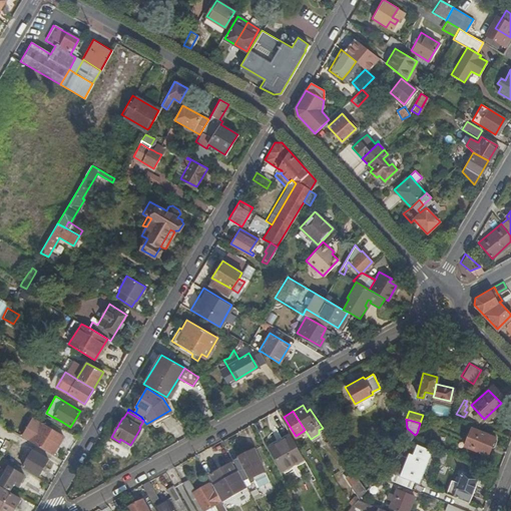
[(40,423),(30,441),(52,454),(63,436),(40,423)]
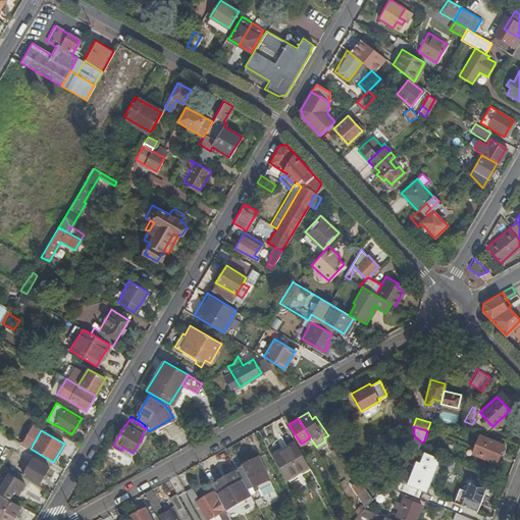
[(503,444),(479,434),(472,454),(495,463),(503,444)]
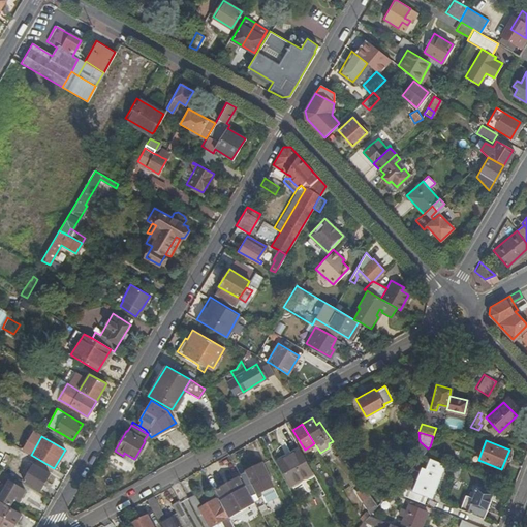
[(322,456),(336,446),(333,441),(329,443),(329,447),(320,453),(322,456)]
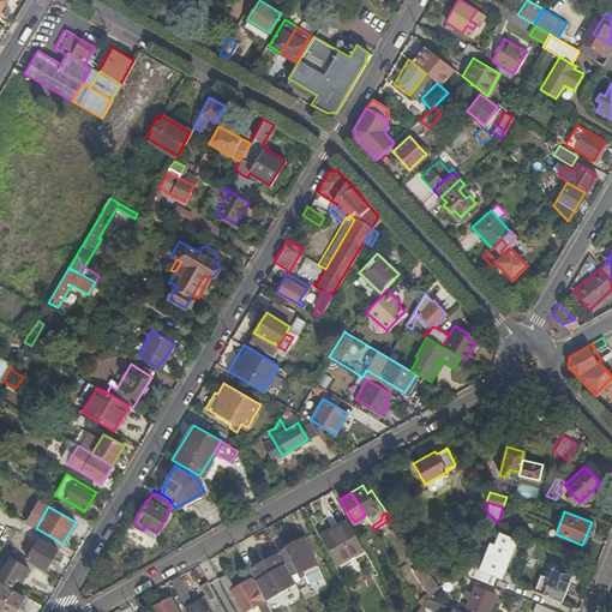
[(478,523),(487,532),(497,521),(487,513),(478,523)]
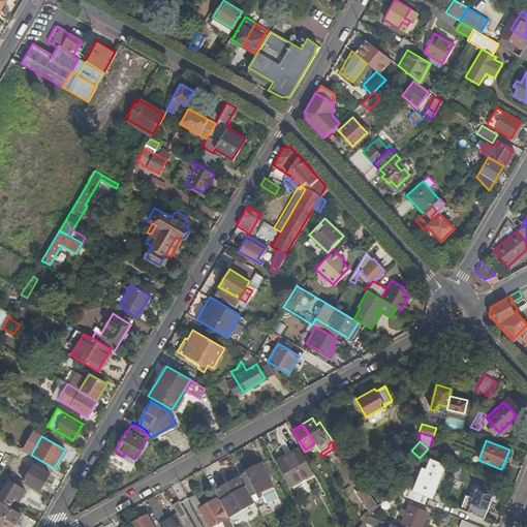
[(299,448),(297,445),(275,457),(277,461),(299,448)]
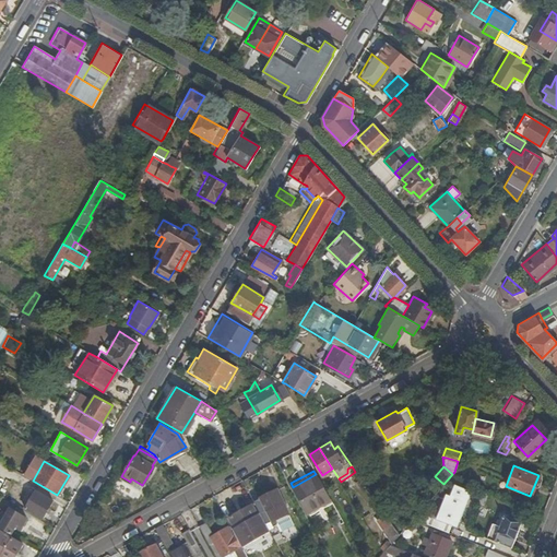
[(316,474),(293,487),(307,510),(329,498),(316,474)]
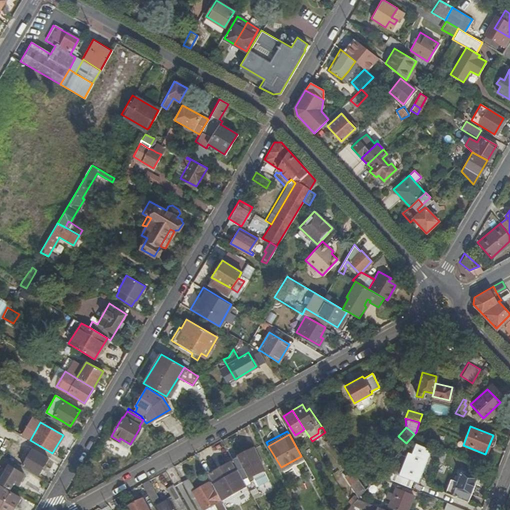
[(127,449),(130,444),(120,438),(119,441),(111,436),(110,439),(127,449)]
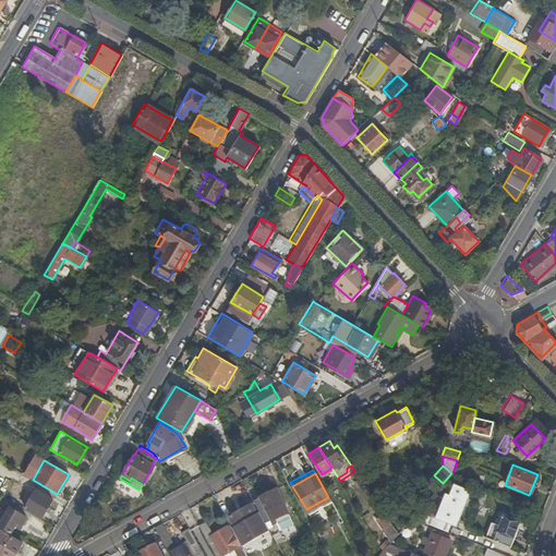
[(434,500),(424,512),(447,522),(449,523),(456,520),(456,519),(468,490),(451,482),(450,487),(446,485),(442,497),(436,495),(434,500)]
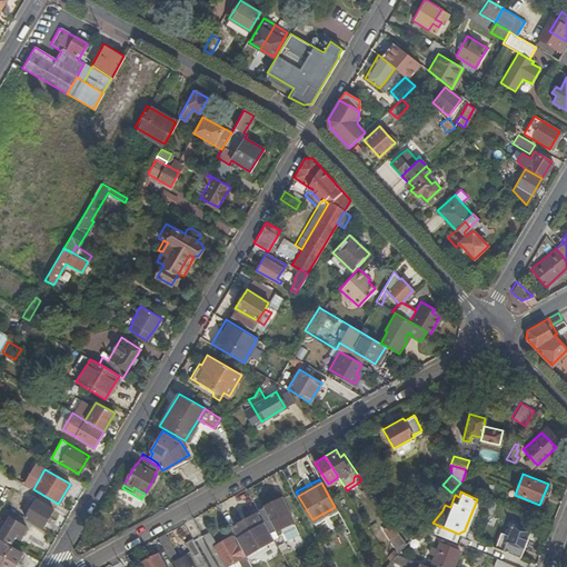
[(280,497),(256,508),(257,510),(272,538),(276,544),(284,540),(284,539),(298,533),(280,497)]
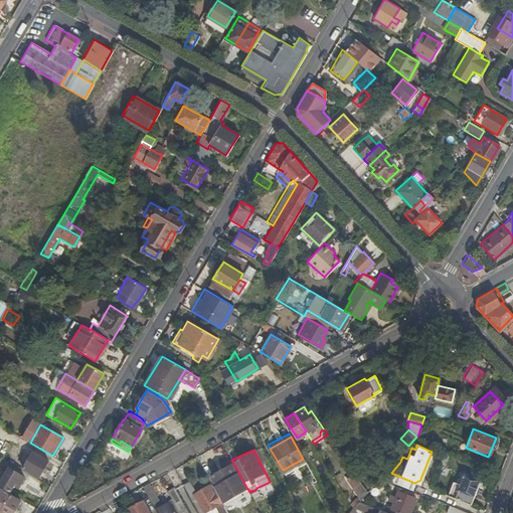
[(22,469),(38,478),(48,461),(32,452),(22,469)]
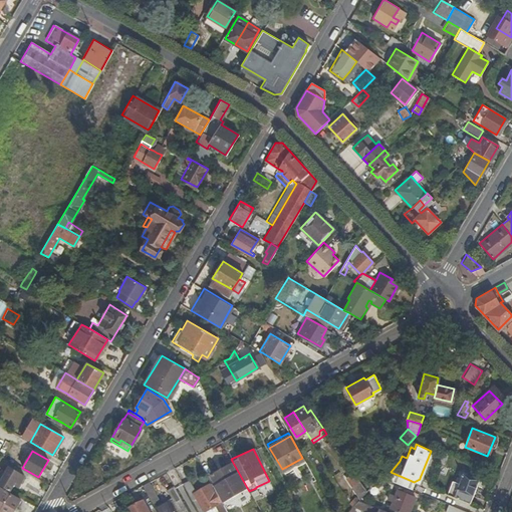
[(438,453),(431,451),(420,478),(426,480),(438,453)]
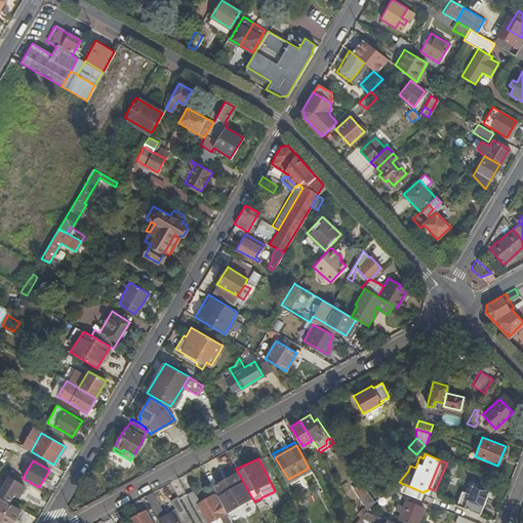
[(290,483),(311,471),(309,468),(288,479),(290,483)]
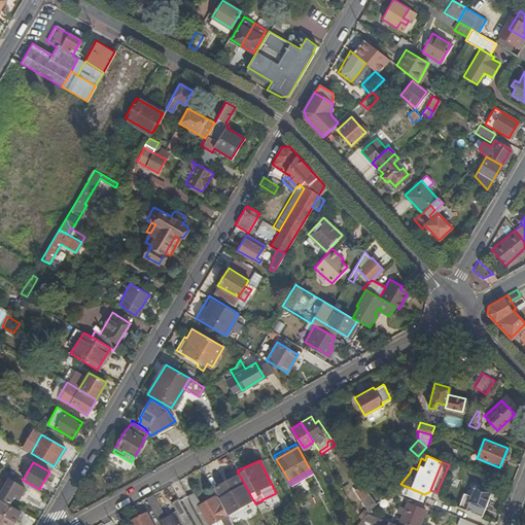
[(217,497),(220,503),(225,514),(252,498),(238,473),(215,486),(220,495),(217,497)]
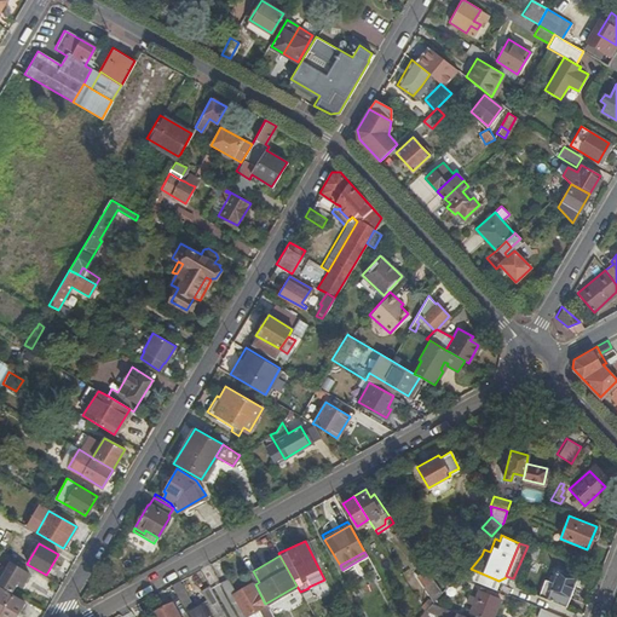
[(7,561),(0,560),(0,583),(11,590),(17,580),(23,583),(28,574),(7,561)]
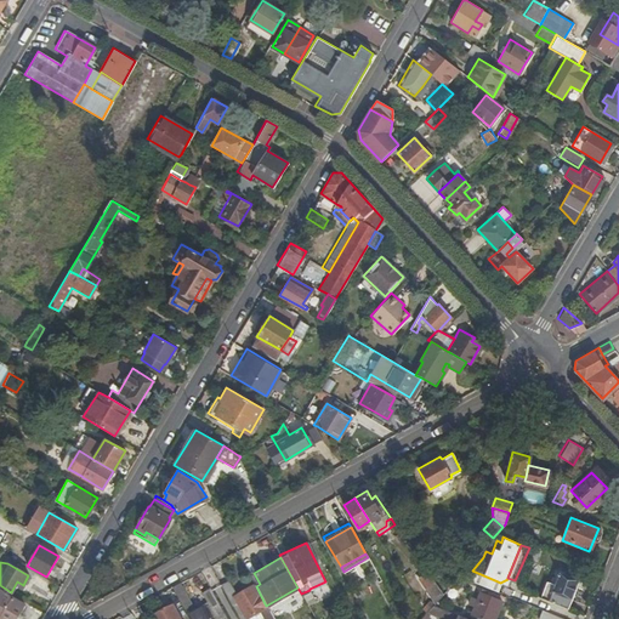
[(466,569),(464,577),(495,590),(498,581),(472,571),(466,569)]
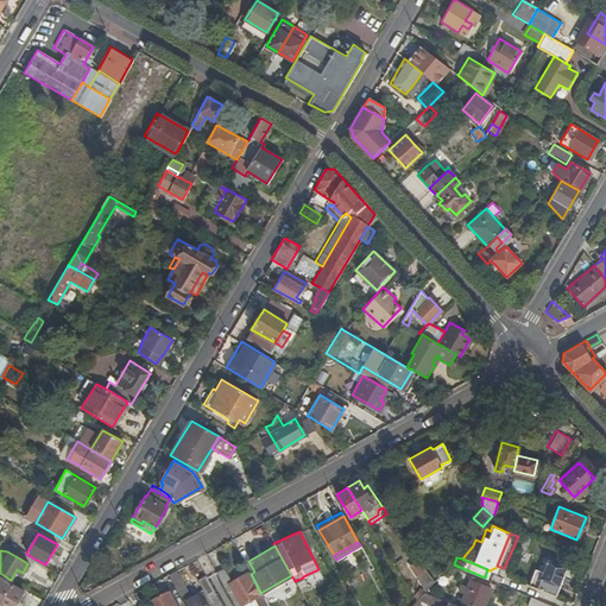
[(423,592),(433,581),(417,559),(409,565),(423,585),(421,588),(420,587),(412,594),(416,599),(417,598),(423,592)]
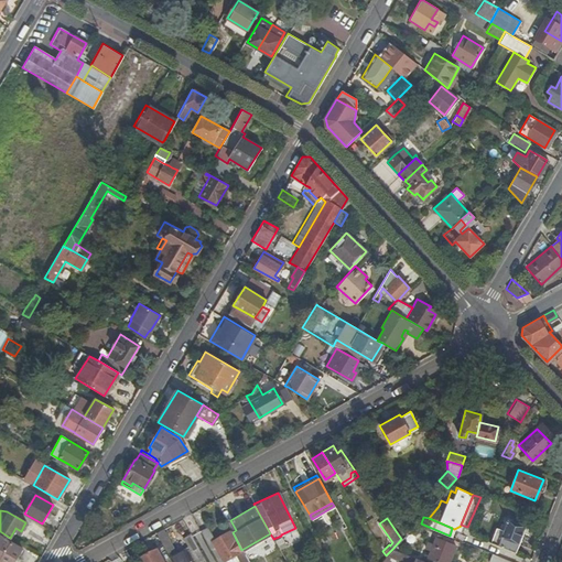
[(501,537),(498,546),(515,552),(525,526),(508,519),(501,537)]
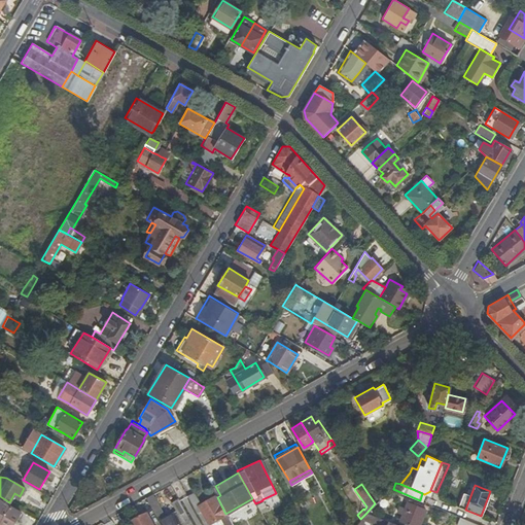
[(185,495),(195,512),(199,510),(207,523),(214,519),(217,523),(221,520),(223,524),(232,524),(225,514),(220,503),(218,504),(213,495),(200,503),(193,491),(185,495)]
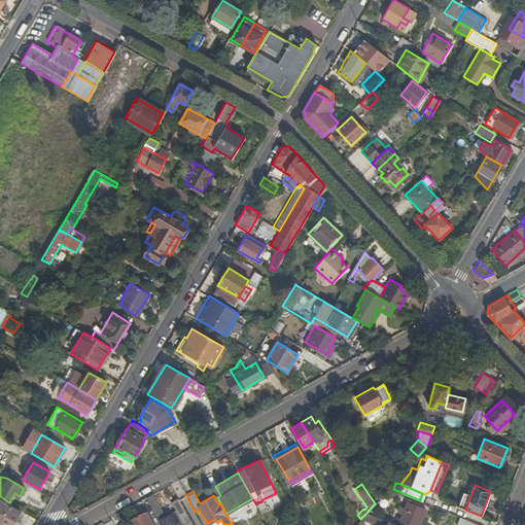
[(152,493),(146,496),(159,520),(166,517),(152,493)]
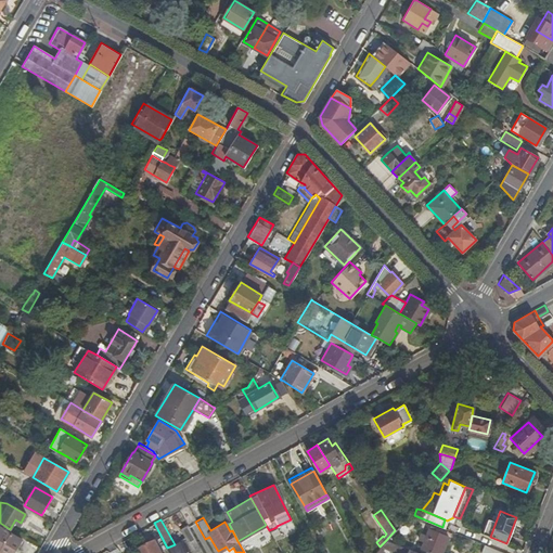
[(200,548),(187,525),(180,528),(185,538),(167,549),(169,552),(190,552),(191,552),(200,548)]
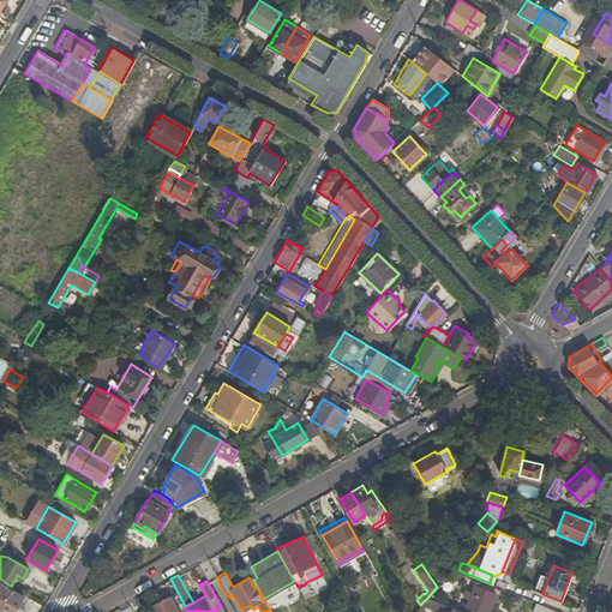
[(0,611),(1,611),(15,611),(24,597),(0,583),(0,611)]
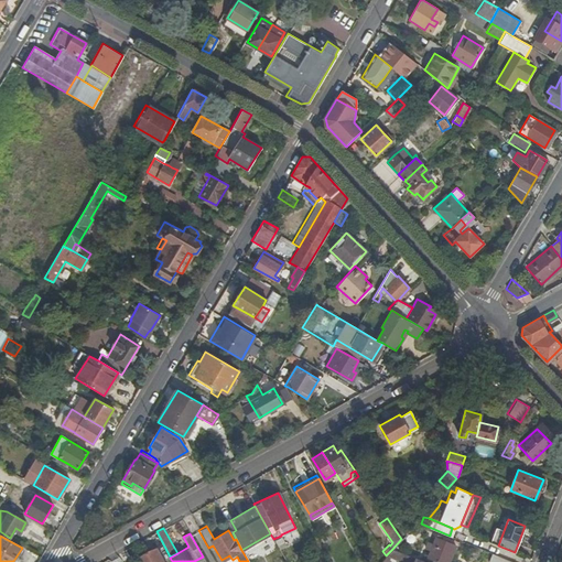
[(431,550),(428,557),(441,561),(447,561),(455,546),(441,539),(442,537),(439,536),(438,538),(435,538),(433,544),(428,542),(425,548),(431,550)]
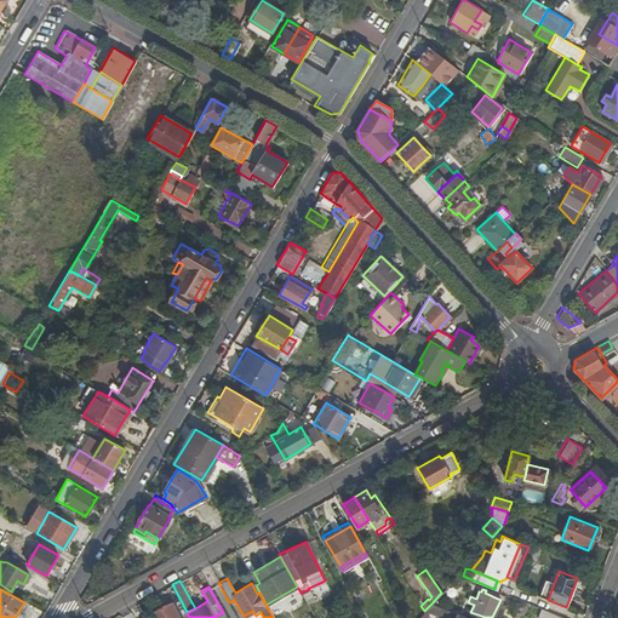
[(154,617),(179,617),(171,602),(160,608),(162,612),(154,617)]
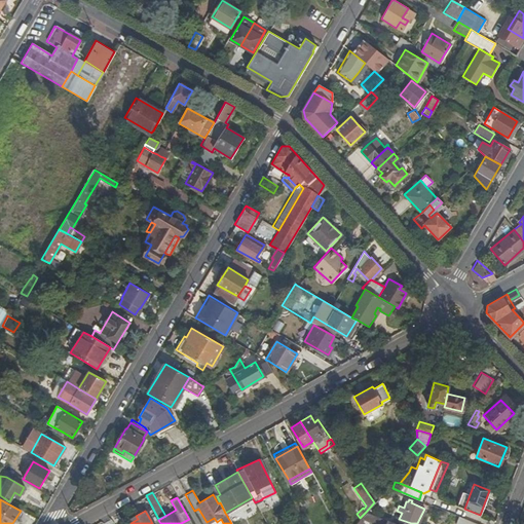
[(380,523),(383,518),(366,512),(361,517),(367,519),(378,523),(380,523)]
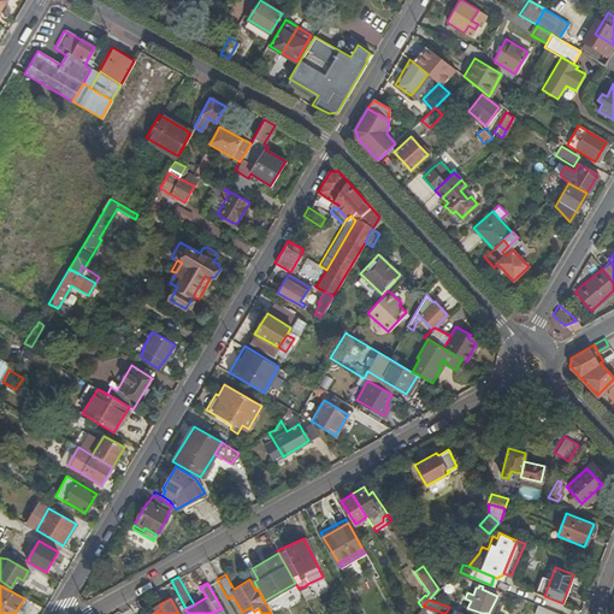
[(535,613),(561,613),(536,603),(532,613),(535,613)]
